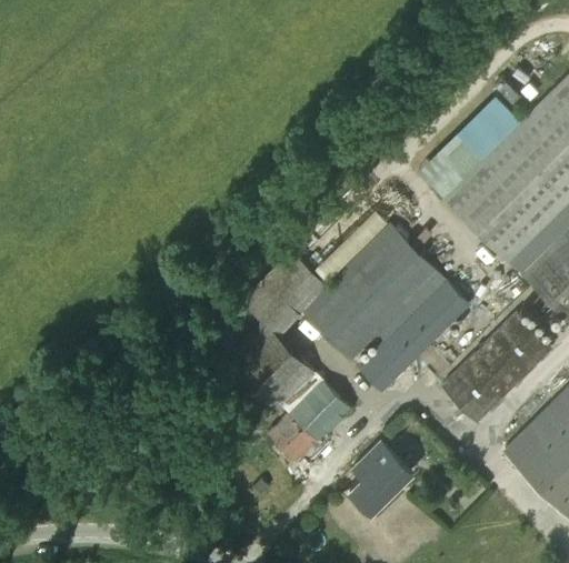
[(498,130),(518,116),(510,104),(521,97),(505,76),(487,88),(475,72),(462,81),(498,130)]
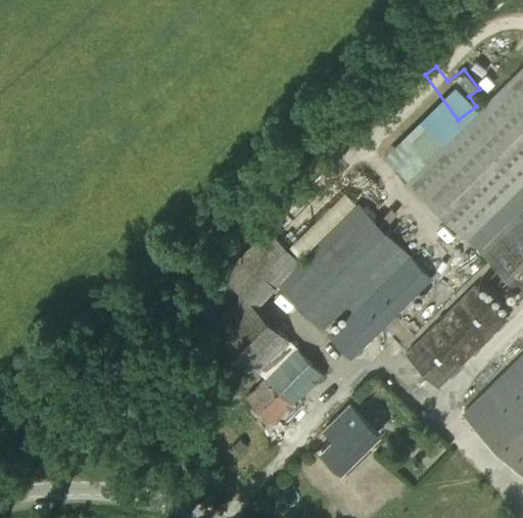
[(467,240),(522,185),(522,71),(410,181),(467,240)]
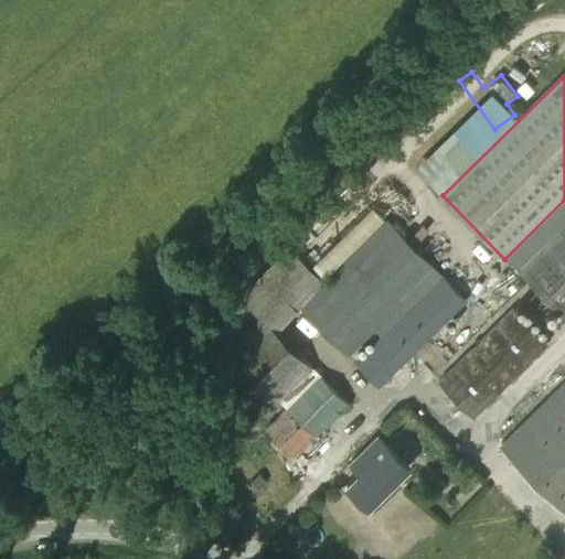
[(260,321),(223,358),(273,408),(279,402),(287,411),(265,433),(292,460),(347,406),(274,334),(299,310),(347,358),(434,273),(386,225),(324,286),(288,250),(240,301),(260,321)]
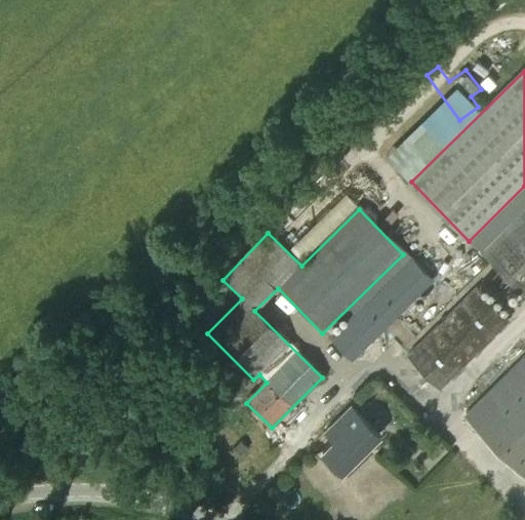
[(524,214),(482,255),(524,300),(524,214)]
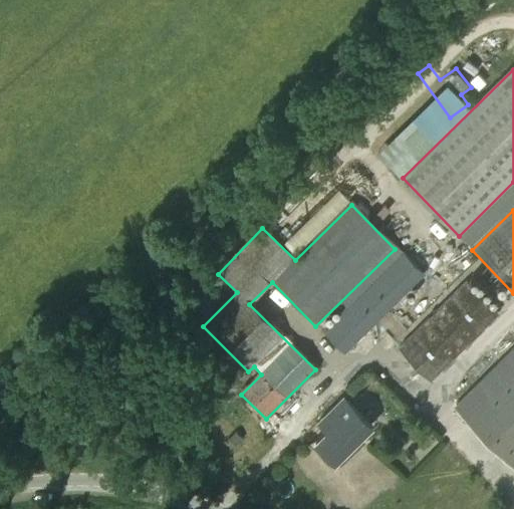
[(405,251),(428,272),(444,255),(421,233),(405,251)]
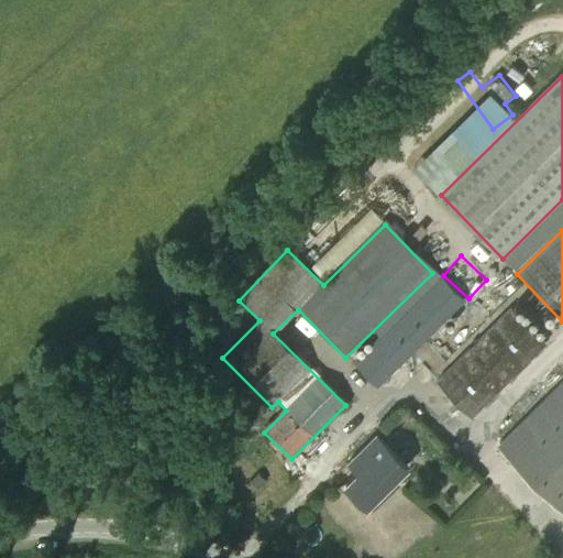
[(376,390),(463,304),(441,282),(354,368),(376,390)]
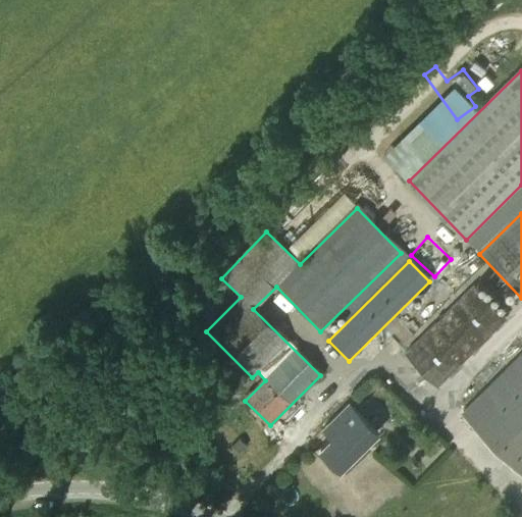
[(436,389),(504,321),(473,290),(405,357),(436,389)]
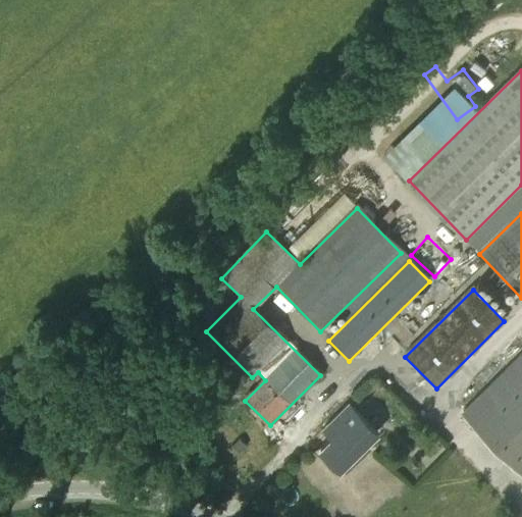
[(521,355),(461,415),(521,477),(521,355)]
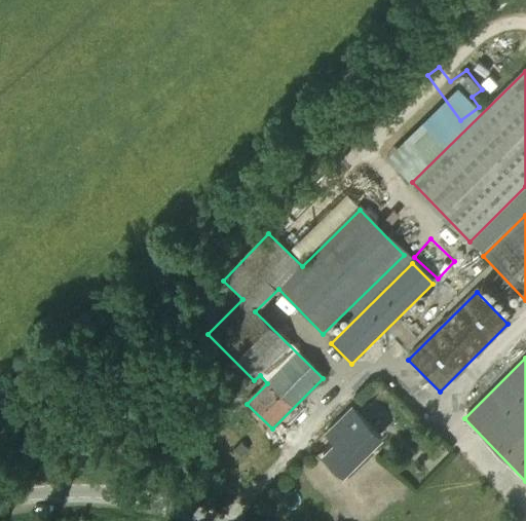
[(379,440),(351,411),(329,432),(338,441),(322,455),(342,477),(379,440)]
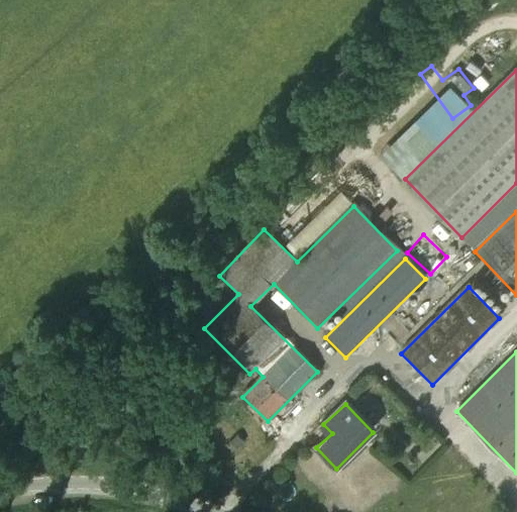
[(236,438),(229,445),(237,452),(244,445),(236,438)]
